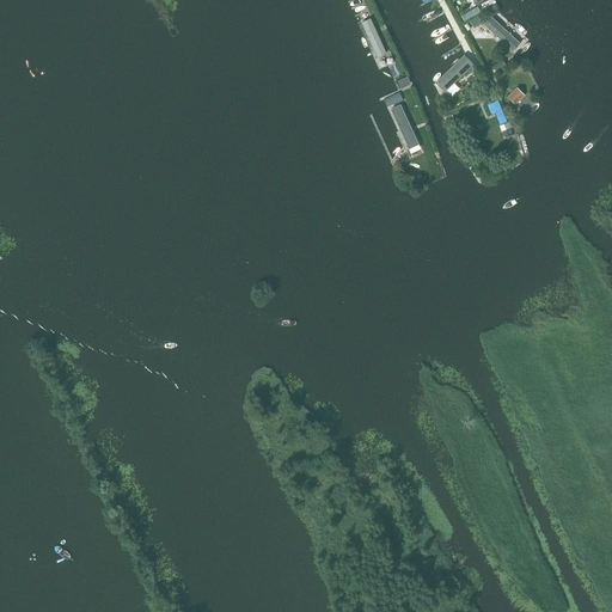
[(525,46),(491,14),(482,22),(515,55),(525,46)]
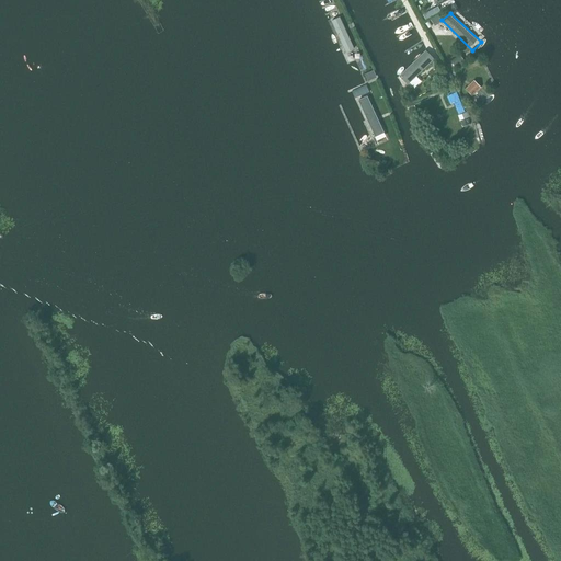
[(354,49),(339,15),(328,20),(344,54),(354,49)]
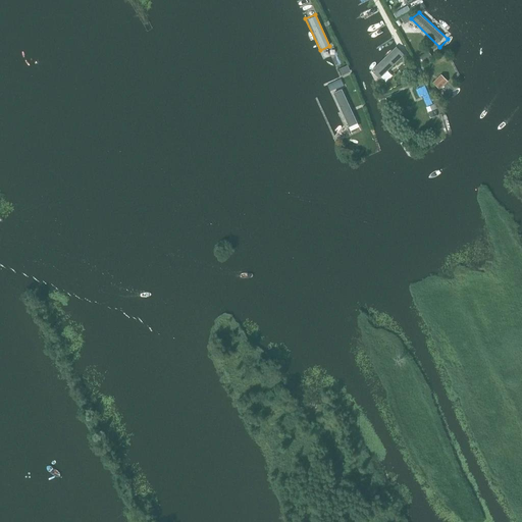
[(399,29),(406,24),(404,19),(397,23),(399,29)]
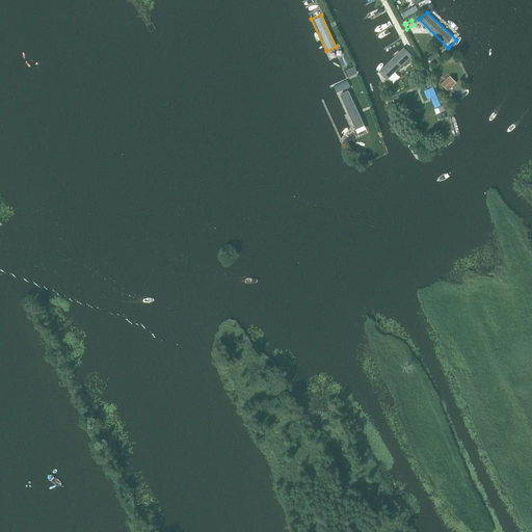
[(403,50),(379,73),(386,80),(410,57),(403,50)]
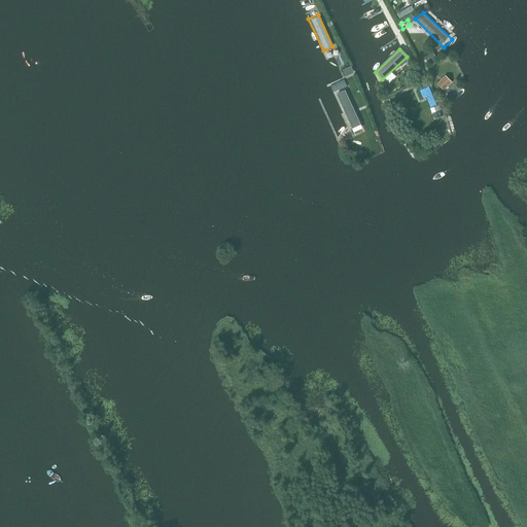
[(427,64),(435,59),(432,54),(424,59),(427,64)]
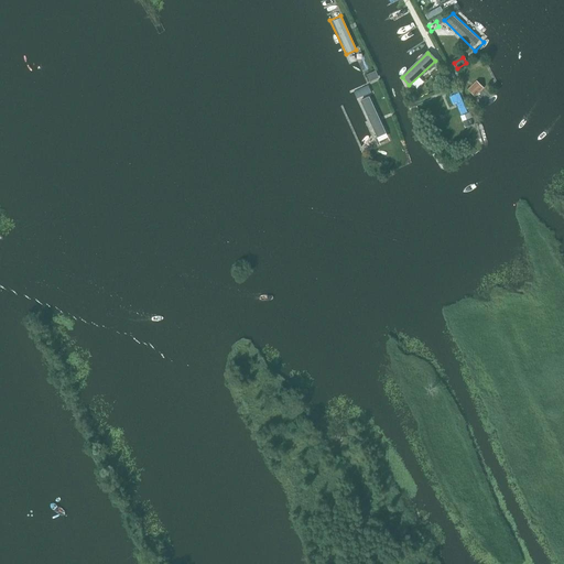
[(369,83),(378,78),(375,72),(366,76),(369,83)]
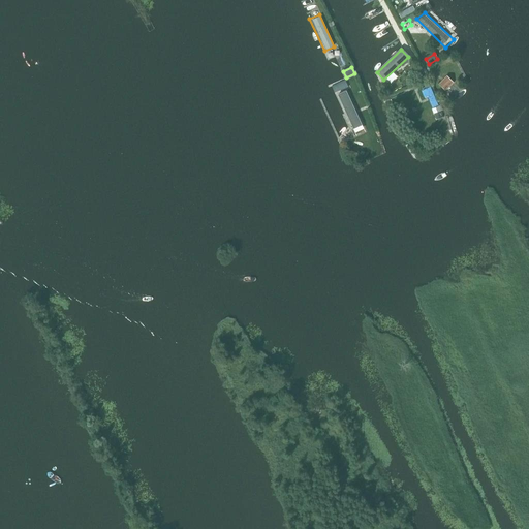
[(446,76),(438,85),(444,91),(453,83),(446,76)]
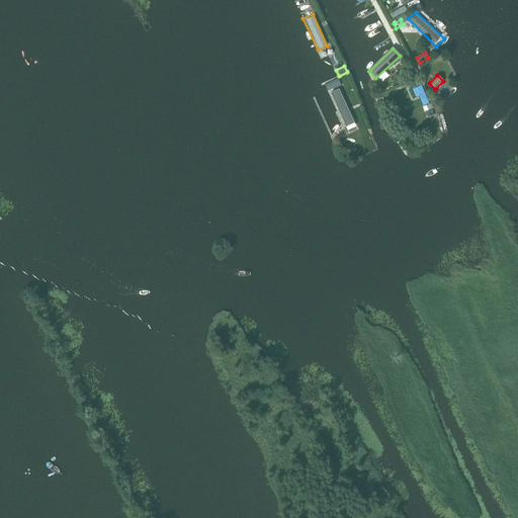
[(417,88),(420,95),(419,95),(423,106),(428,104),(421,86),(417,88)]
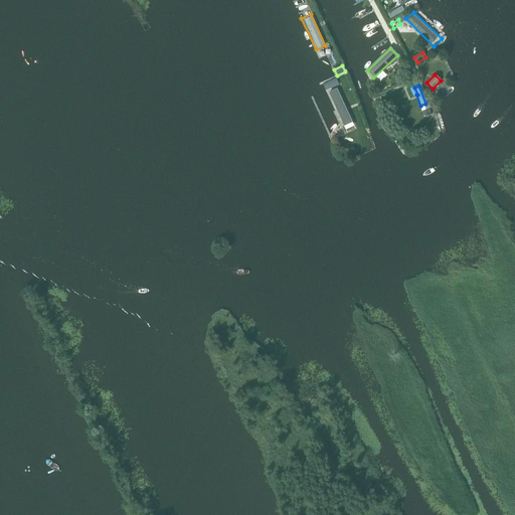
[(337,89),(327,93),(340,121),(343,128),(353,123),(353,121),(337,89)]
